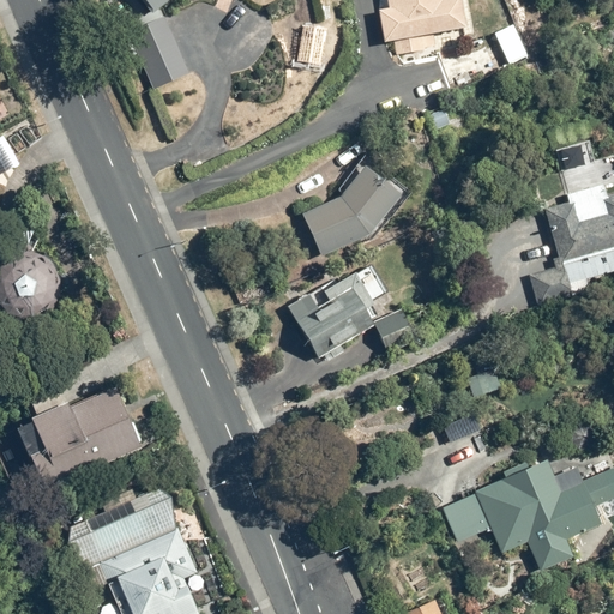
[(386,0),(387,4),(378,6),(385,41),(395,40),(398,54),(437,46),(434,31),(473,22),(468,0),(386,0)]
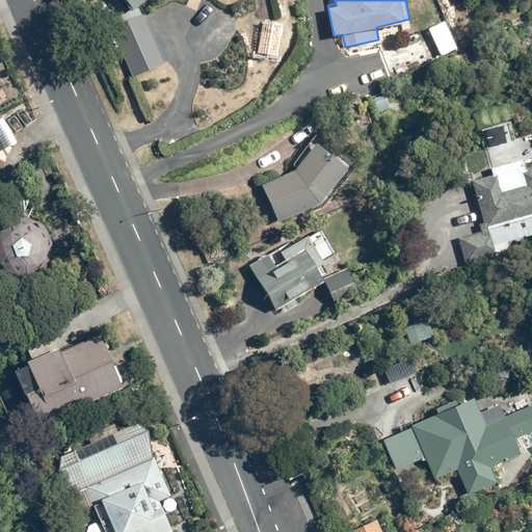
[(110,25),(135,77),(162,64),(138,12),(110,25)]
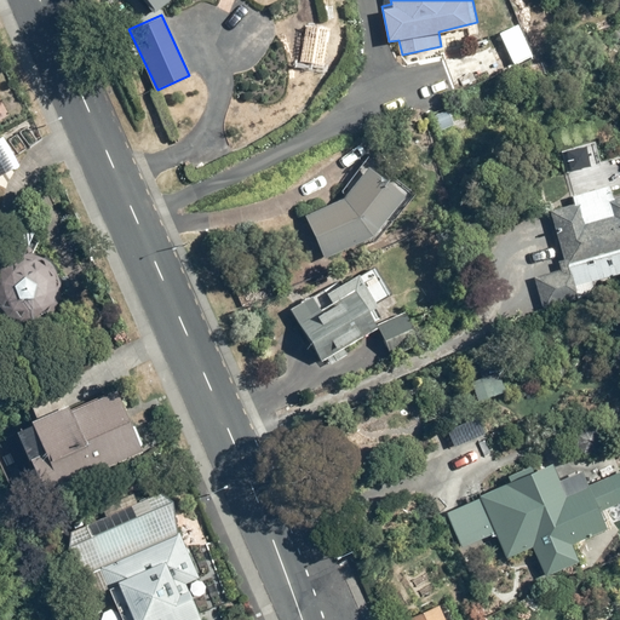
[(534,276),(544,311),(598,294),(593,281),(619,274),(619,171),(606,176),(597,139),(558,150),(572,202),(549,208),(561,257),(555,258),(557,271),(534,276)]
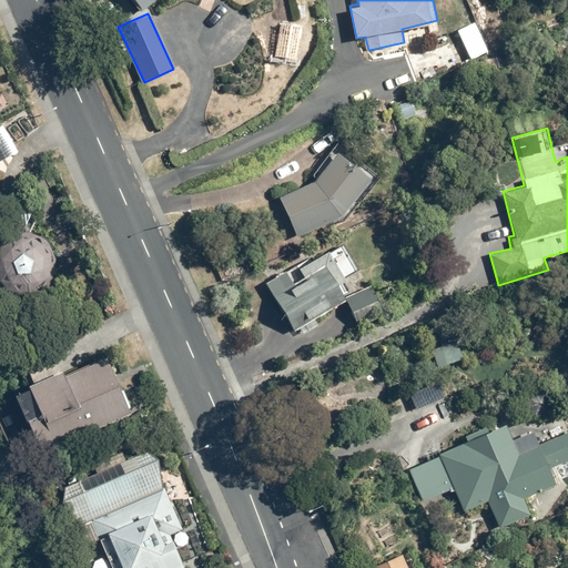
[(280,195),(297,235),(348,214),(372,180),(338,153),(314,179),(280,195)]
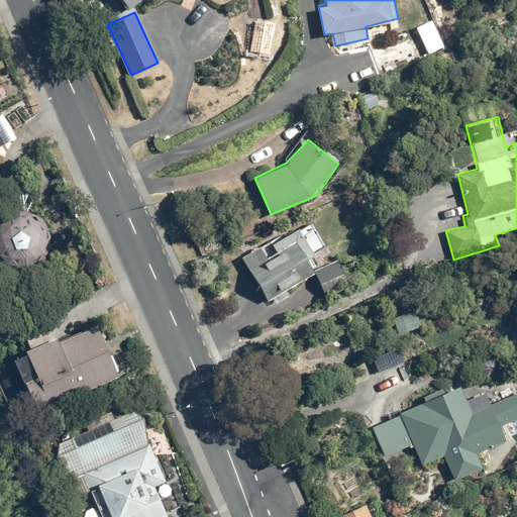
[(0,264),(0,265),(2,266),(5,268),(7,269),(9,270),(12,271),(15,271),(17,272),(20,272),(23,272),(25,271),(28,271),(31,270),(33,269),(35,268),(38,266),(40,264),(42,263),(44,261),(45,257),(47,255),(48,253),(49,250),(50,248),(50,245),(52,242),(52,240),(52,237),(50,234),(50,232),(49,229),(48,227),(47,224),(45,222),(44,220),(42,218),(40,216),(38,214),(35,213),(33,212),(30,211),(28,210),(25,209),(22,209),(20,209),(17,209),(14,209),(12,210),(9,211),(7,212),(4,213),(2,215),(0,216),(0,264)]
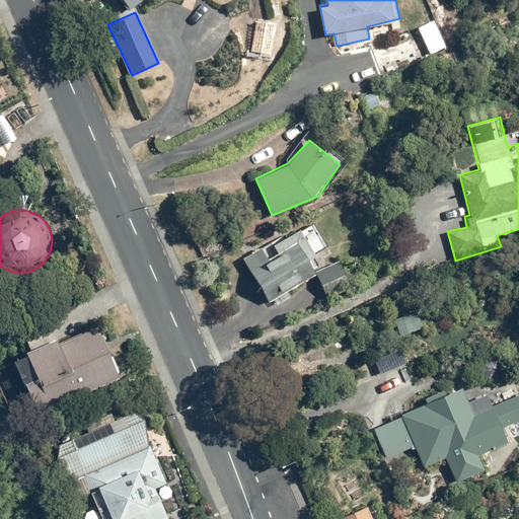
[(263,245),(241,256),(269,306),(289,295),(285,289),(320,269),(312,254),(329,245),(317,225),(303,233),(300,228),(273,243),(278,251),(269,256),(263,245)]
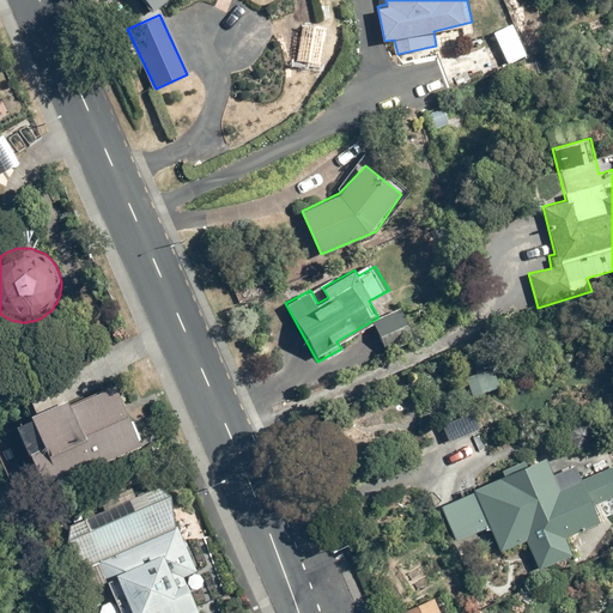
[(115,380),(28,413),(40,443),(26,448),(41,485),(141,445),(115,380)]
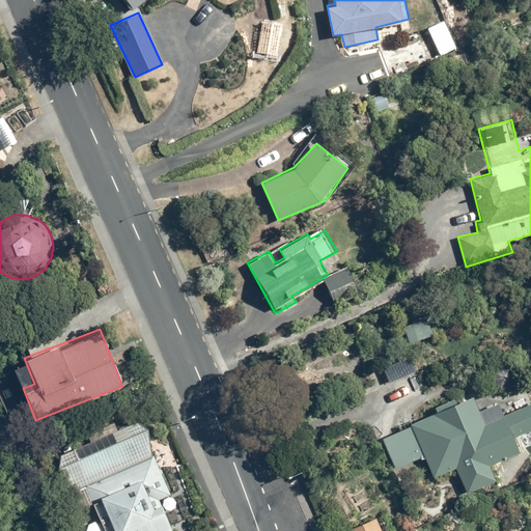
[(435,415),(383,440),(397,470),(425,456),(436,477),(456,467),(467,490),(497,475),(492,464),(521,449),(513,436),(530,426),(530,399),(483,423),(468,392),(432,410),(435,415)]
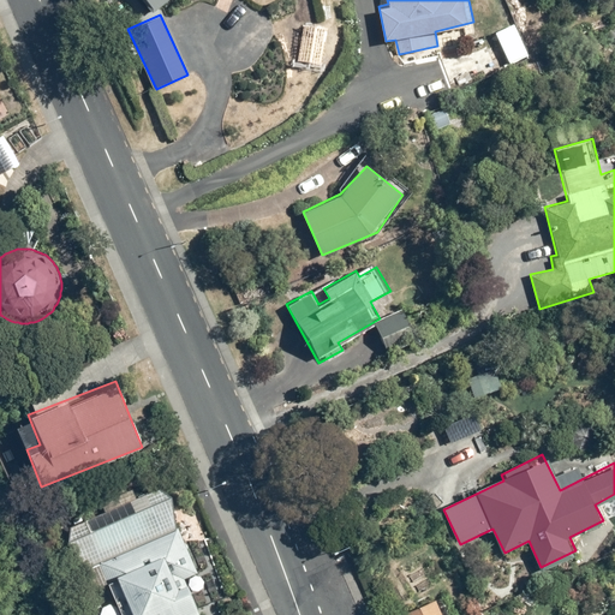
[(99,511),(60,527),(79,572),(94,565),(115,614),(199,614),(184,579),(197,573),(159,485),(132,496),(126,483),(94,497),(99,511)]
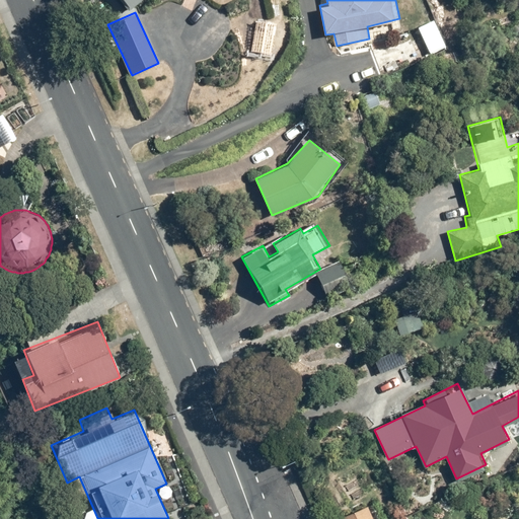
[(371,518),(366,507),(340,518),(499,518),(371,518)]
